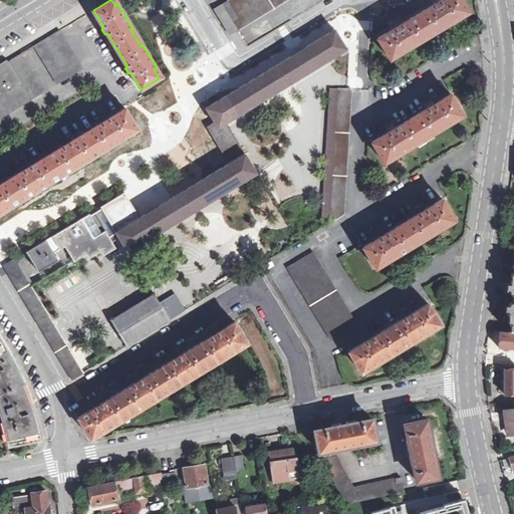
[(229,0),(222,5),(237,30),(286,0),(229,0)]
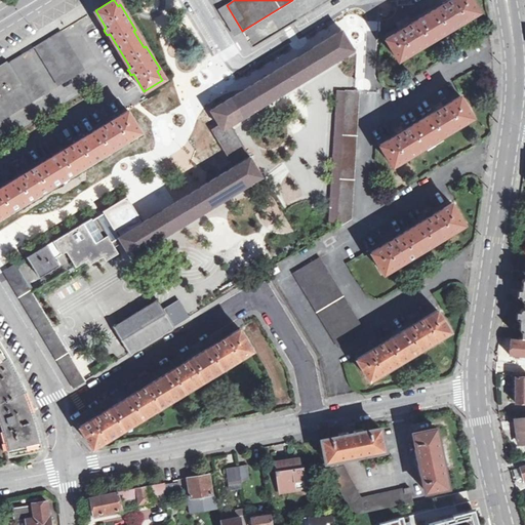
[(386,39),(397,57),(398,57),(406,52),(408,54),(431,41),(429,38),(446,29),(447,31),(453,27),(471,16),(469,14),(477,9),(478,9),(472,0),(450,0),(449,1),(448,0),(443,0),(442,1),(443,4),(409,25),(407,22),(405,24),(402,26),(403,28),(386,39)]
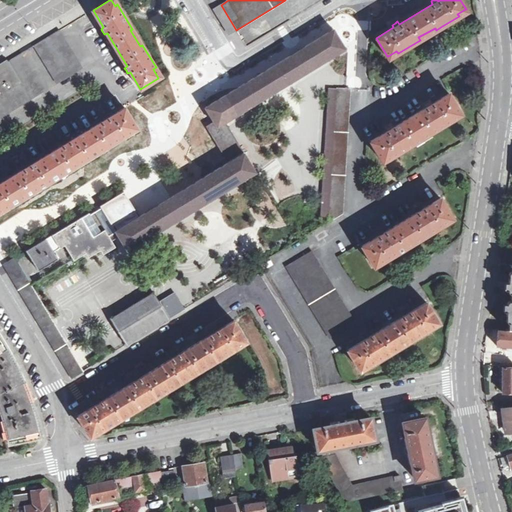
[(236,30),(221,5),(216,7),(214,8),(229,34),(231,33),(236,30)]
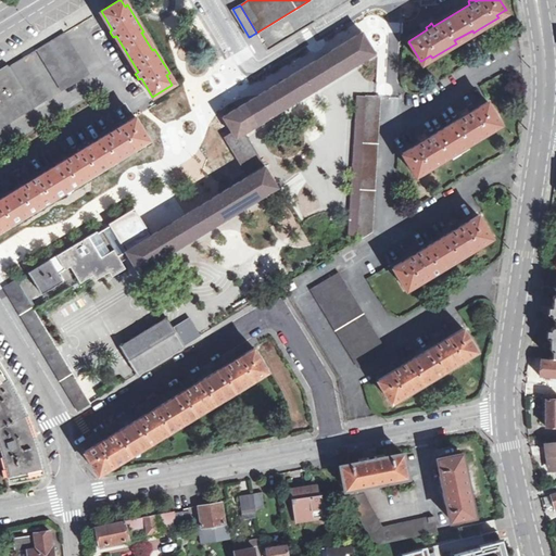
[(126,251),(139,272),(278,188),(265,166),(244,131),(376,53),(363,32),(321,57),(223,116),(232,131),(224,137),(231,150),(248,176),(217,194),(166,226),(151,236),(128,249),(126,250),(126,251)]
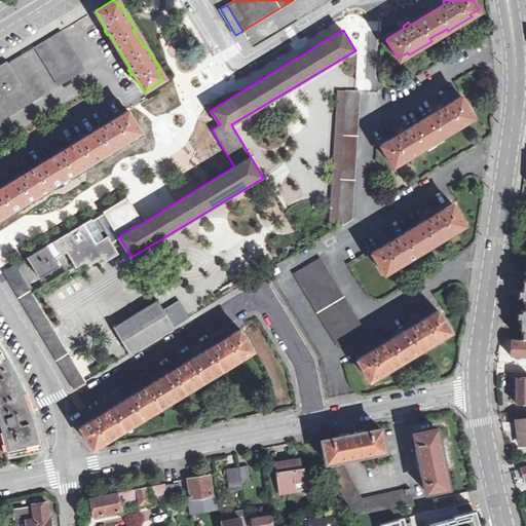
[(84,70),(61,31),(35,46),(59,85),(84,70)]
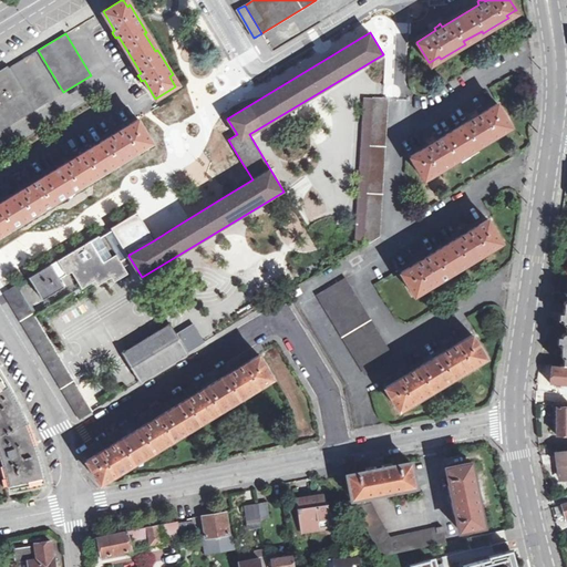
[(9,68),(23,92),(11,100),(0,105),(0,130),(48,101),(23,60),(9,68)]
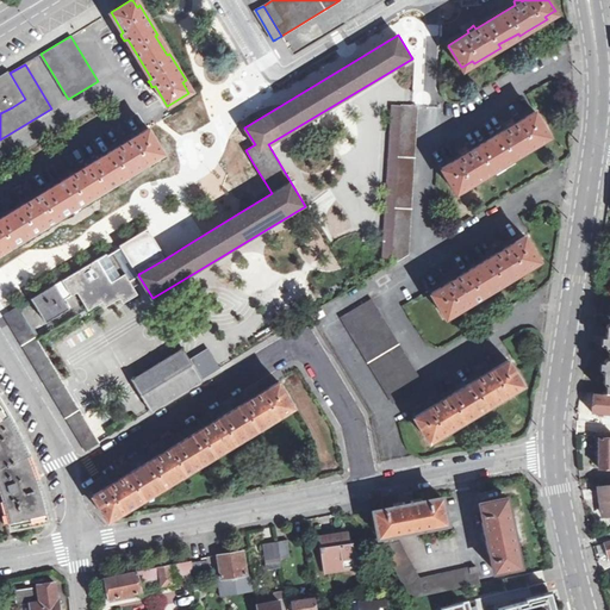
[(0,79),(0,87),(12,107),(25,99),(10,73),(0,79)]
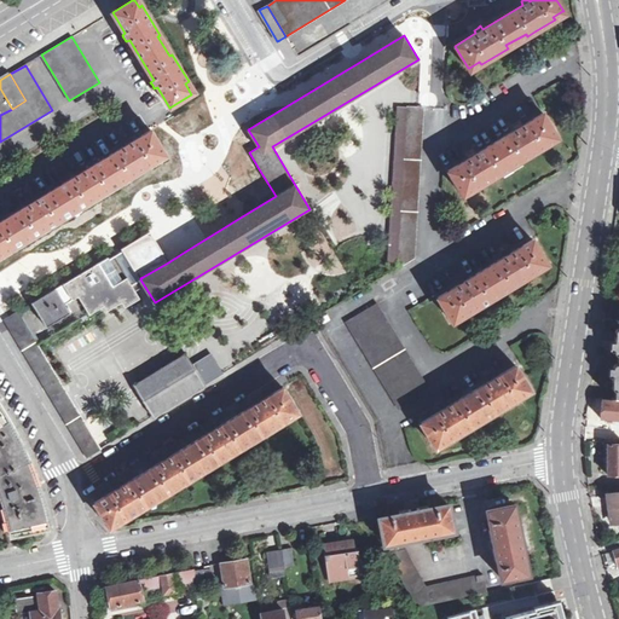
[(0,115),(12,109),(0,88),(0,115)]
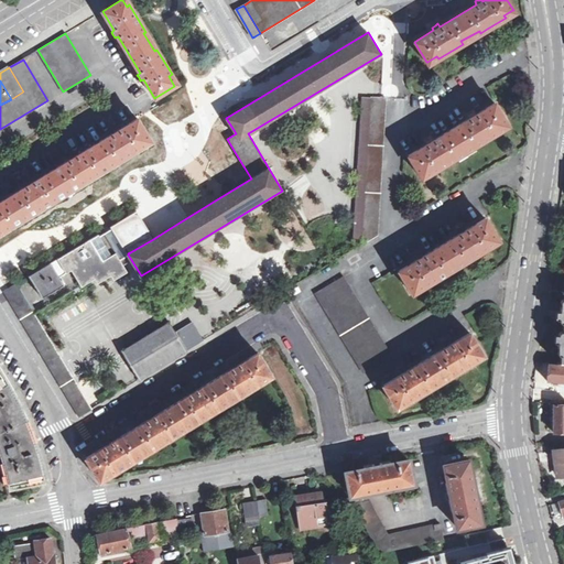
[(371,97),(361,97),(353,239),(362,239),(371,97)]
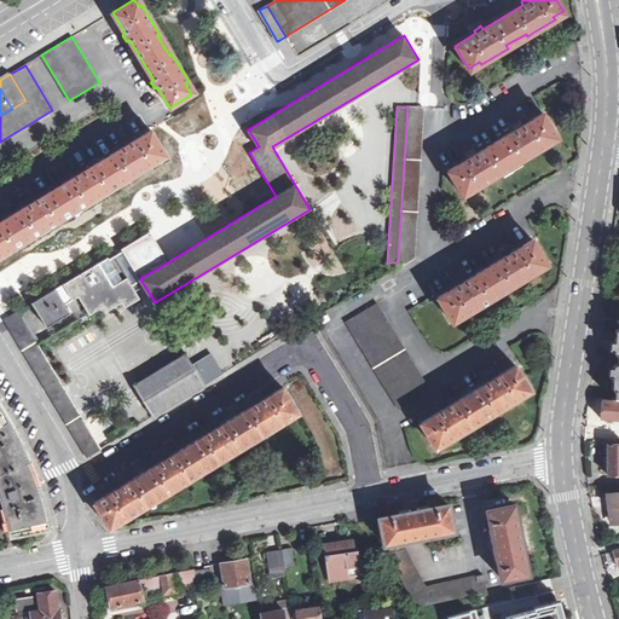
[(397,268),(411,260),(410,259),(409,260),(409,255),(415,255),(423,108),(420,108),(408,106),(398,262),(397,268)]
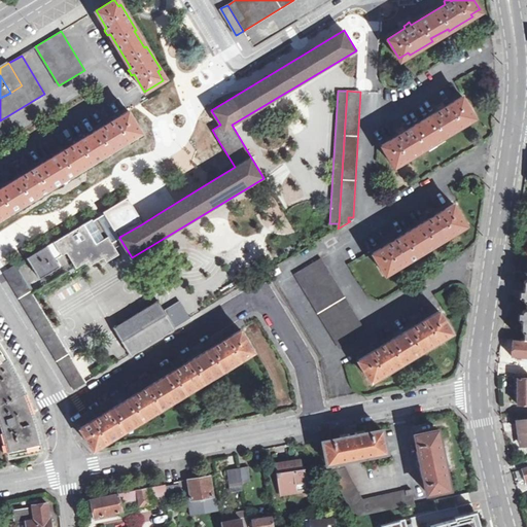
[(393,164),(401,159),(403,161),(426,147),(425,144),(442,134),(444,137),(447,135),(460,127),(466,123),(465,120),(473,115),(462,97),(445,107),(443,104),(441,106),(437,107),(440,110),(405,131),(403,128),(400,130),(397,132),(399,134),(382,145),(393,164)]
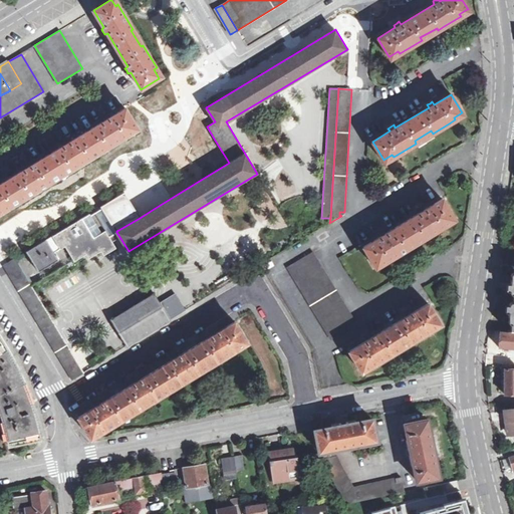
[(137,126),(125,107),(108,118),(106,115),(103,117),(100,118),(102,121),(69,142),(67,140),(65,141),(62,143),(63,146),(30,166),(29,163),(26,165),(23,167),(25,169),(0,184),(0,212),(12,205),(11,203),(28,192),(29,195),(51,181),(50,179),(66,169),(67,172),(90,158),(89,155),(105,145),(107,148),(130,134),(127,132),(137,126)]
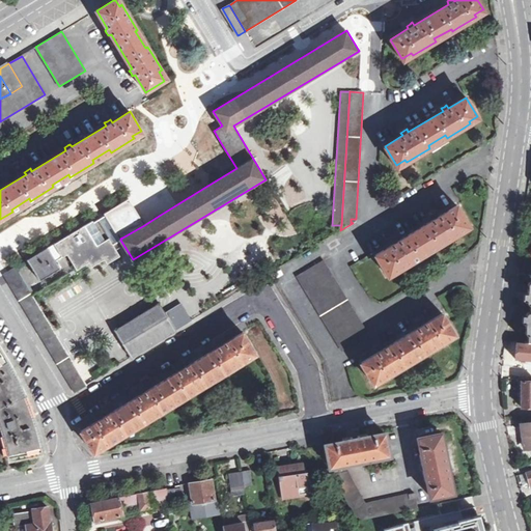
[(54,244),(62,258),(68,254),(77,269),(78,270),(90,262),(93,267),(106,259),(108,263),(121,256),(113,244),(120,240),(120,239),(117,233),(119,232),(122,238),(144,225),(140,220),(141,219),(129,198),(115,207),(105,213),(107,216),(95,223),(93,220),(54,244)]
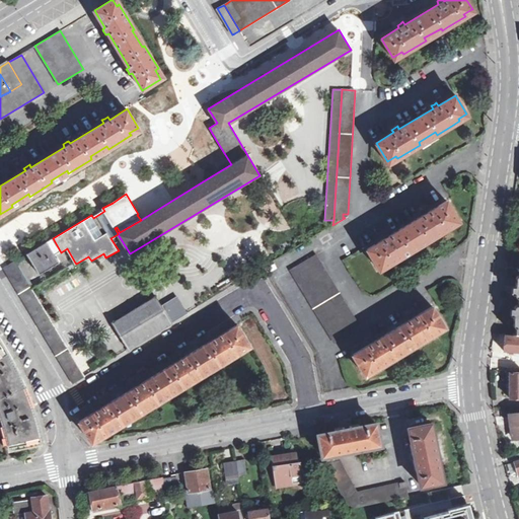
[(449,224),(457,219),(446,201),(430,211),(428,209),(425,210),(422,212),(424,215),(390,235),(389,233),(386,234),(383,236),(384,238),(367,249),(378,268),(387,263),(388,265),(412,250),(410,248),(426,238),(428,241),(451,227),(449,224)]
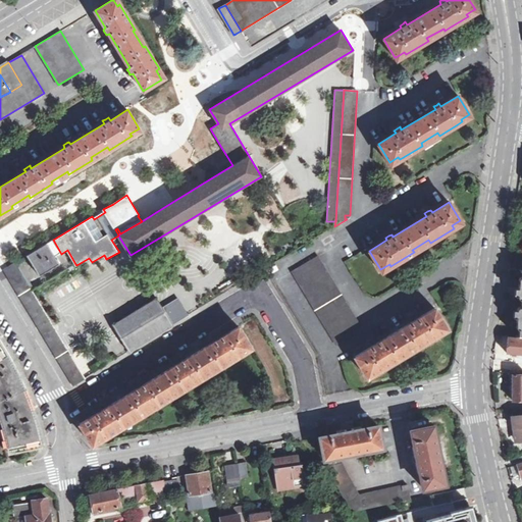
[(37,249),(27,256),(39,275),(59,263),(47,244),(37,249)]
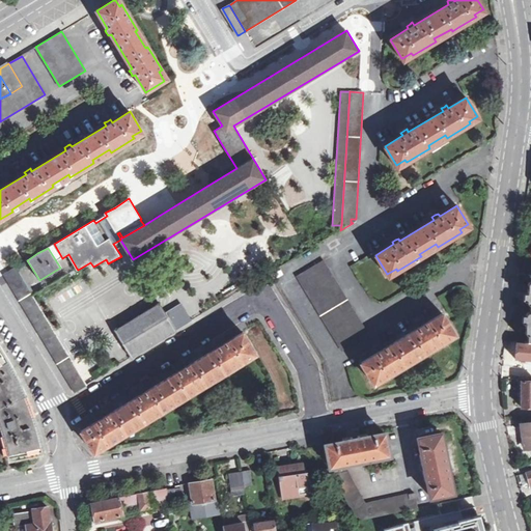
[(366,332),(323,261),(298,276),(342,350),(355,341),(354,339),(366,332)]
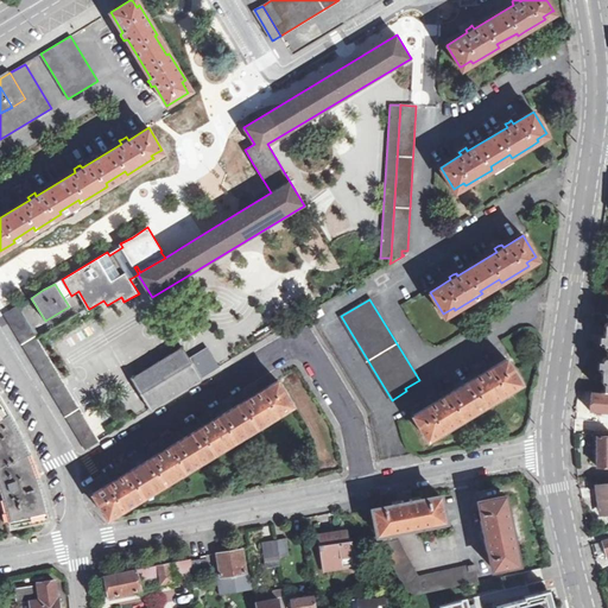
[(37,339),(18,305),(5,315),(45,382),(86,449),(99,439),(37,339)]
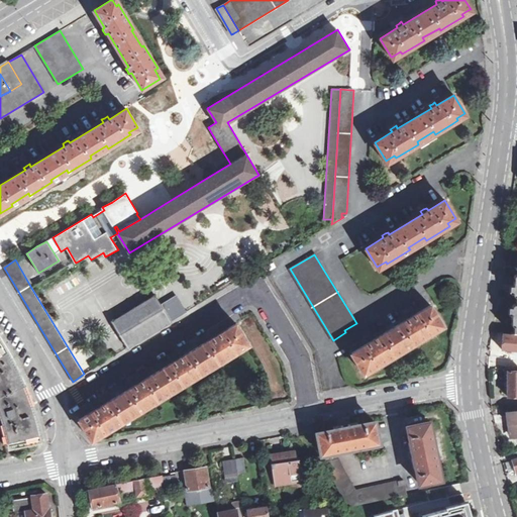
[(171,321),(166,311),(161,304),(156,295),(112,322),(127,348),(147,335),(172,321),(171,321)]
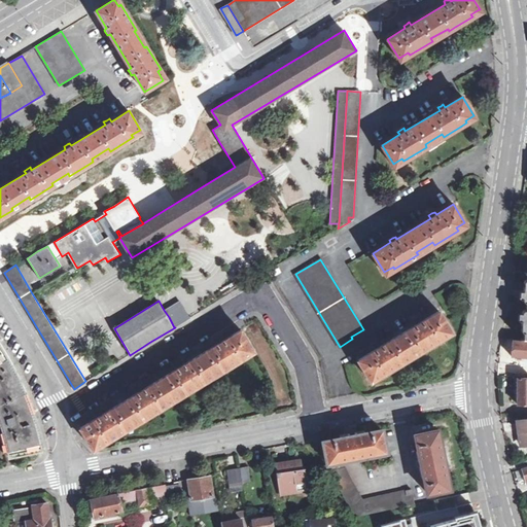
[(164,310),(169,317),(183,308),(179,301),(173,304),(166,308),(164,310)]
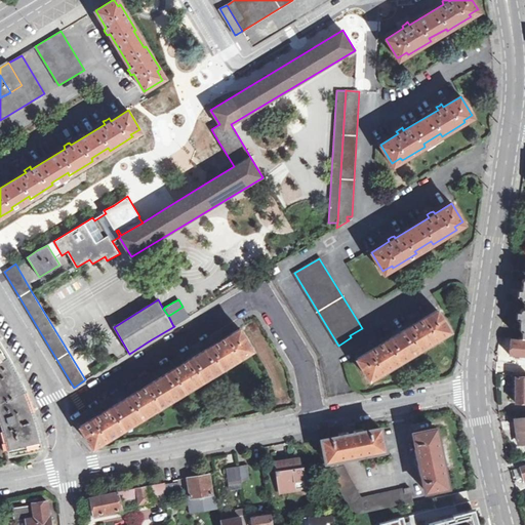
[(168,316),(173,326),(189,317),(183,307),(168,316)]
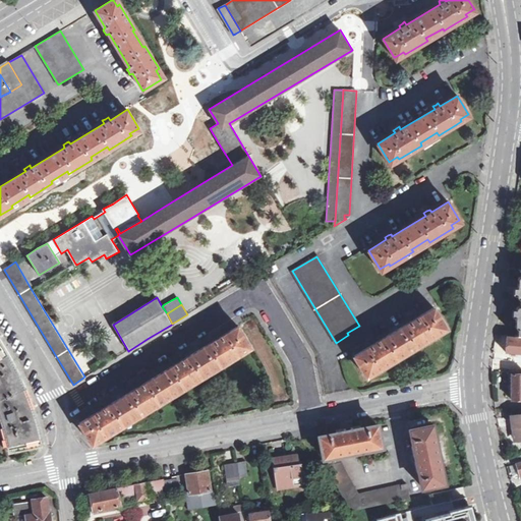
[(354,356),(365,374),(366,374),(374,368),(375,371),(399,357),(397,355),(413,345),(415,347),(424,342),(438,334),(437,332),(445,327),(446,326),(433,307),(416,317),(415,314),(412,316),(409,319),(411,322),(377,342),(375,339),(372,341),(369,343),(371,345),(354,356)]
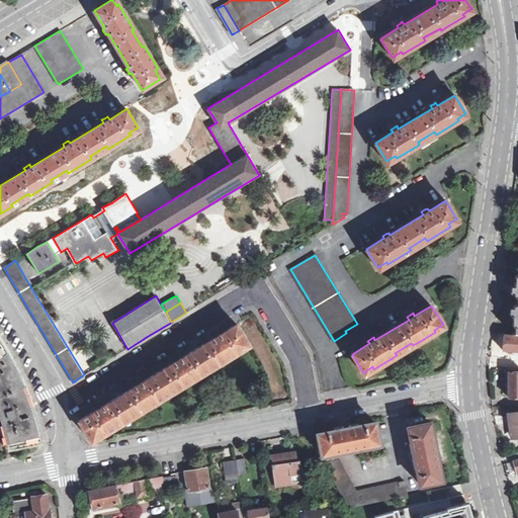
[(97,410),(79,420),(91,439),(99,434),(100,436),(241,350),(239,348),(248,343),(237,325),(220,335),(218,332),(216,334),(211,336),(213,339),(180,359),(179,356),(176,358),(173,359),(175,362),(142,382),(140,379),(138,381),(135,383),(136,385),(102,407),(100,404),(98,405),(95,407),(97,410)]
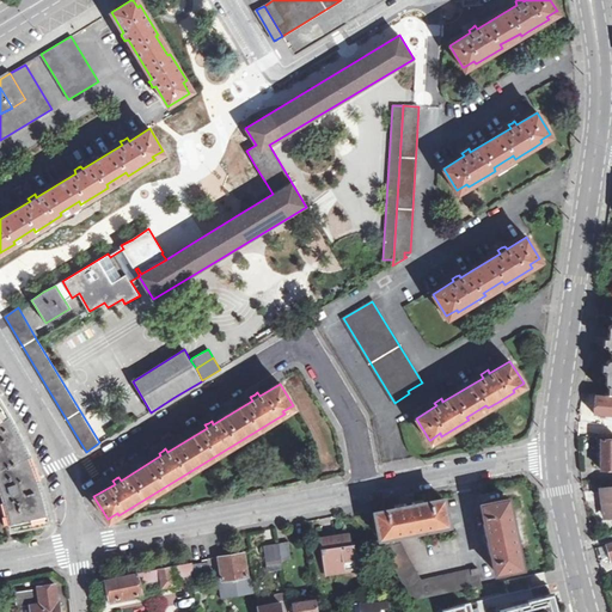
[(611,397),(595,396),(594,415),(594,416),(611,417),(611,397)]
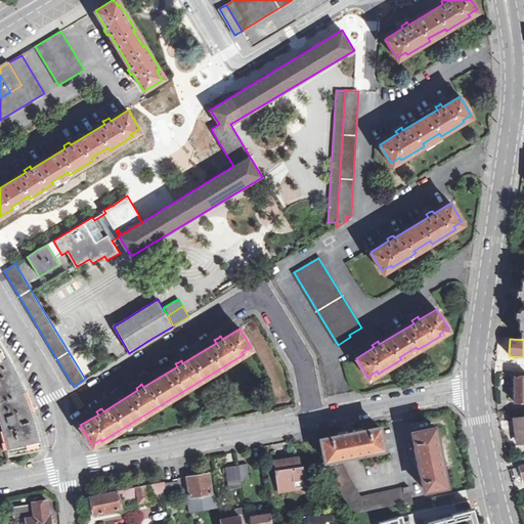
[(10,453),(43,446),(41,436),(36,418),(29,396),(23,382),(10,358),(0,341),(0,416),(2,421),(5,431),(10,453)]
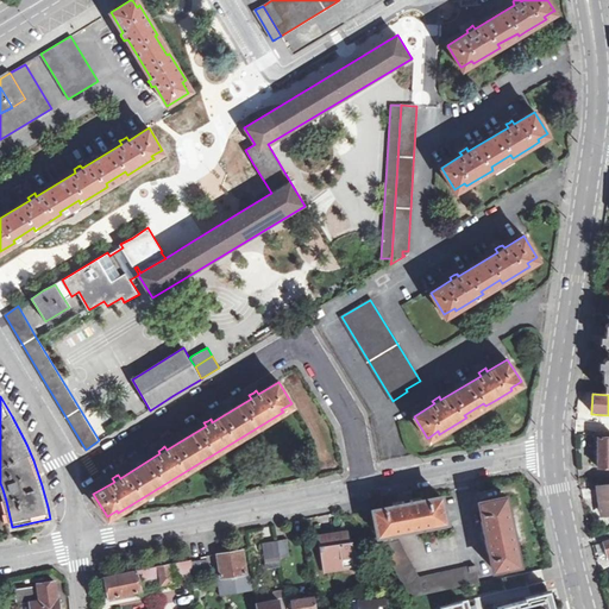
[(608,435),(597,437),(597,457),(597,466),(608,466),(608,435)]
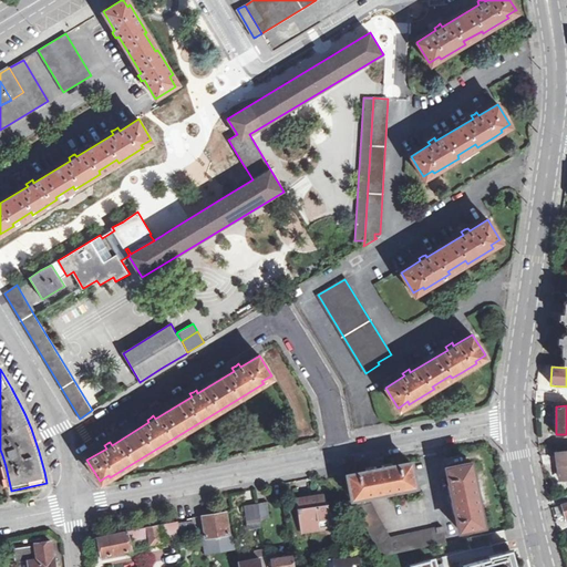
[(566,451),(556,452),(557,464),(560,464),(562,470),(563,478),(566,477),(566,451)]
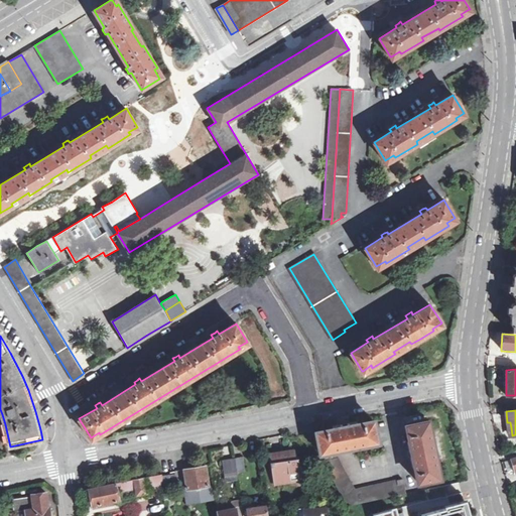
[(406,493),(403,478),(355,488),(335,449),(368,444),(367,441),(378,439),(374,420),(371,421),(351,425),(351,422),(342,424),(339,425),(340,427),(316,432),(321,460),(348,506),(365,502),(406,493)]
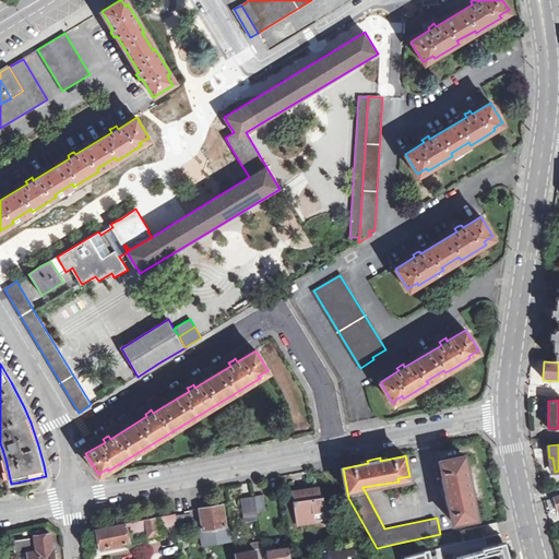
[(440,461),(453,523),(474,519),(472,508),(476,507),(467,466),(464,467),(461,456),(443,460),(440,461)]
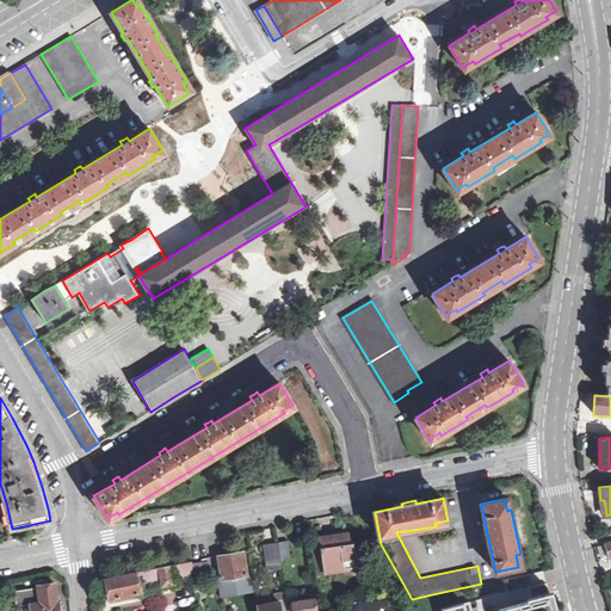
[(321,538),(326,571),(344,568),(343,560),(355,557),(352,543),(349,543),(347,535),(334,536),(321,538)]
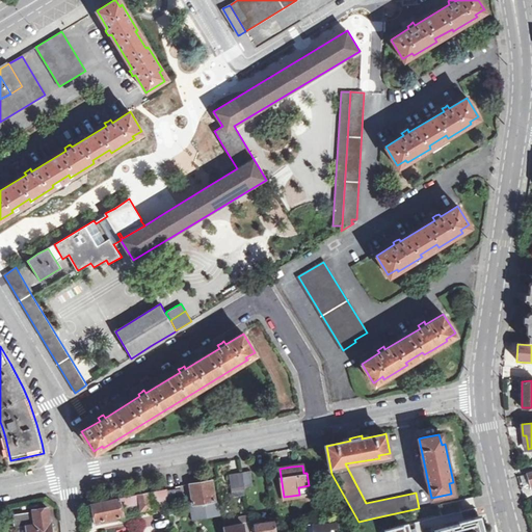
[(244,487),(254,485),(250,471),(242,473),(244,487)]
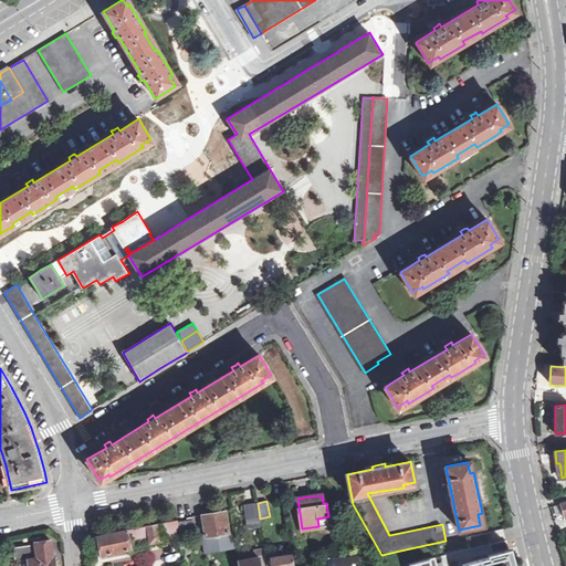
[(261,526),(260,519),(258,503),(258,502),(248,504),(243,505),(247,528),(253,527),(261,526)]
